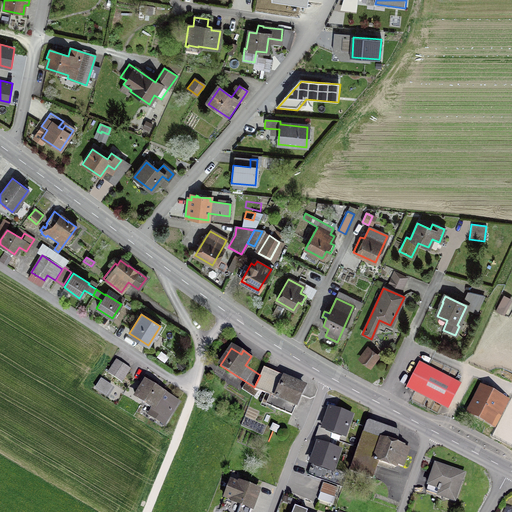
[(362,359),(369,364),(375,357),(368,351),(362,359)]
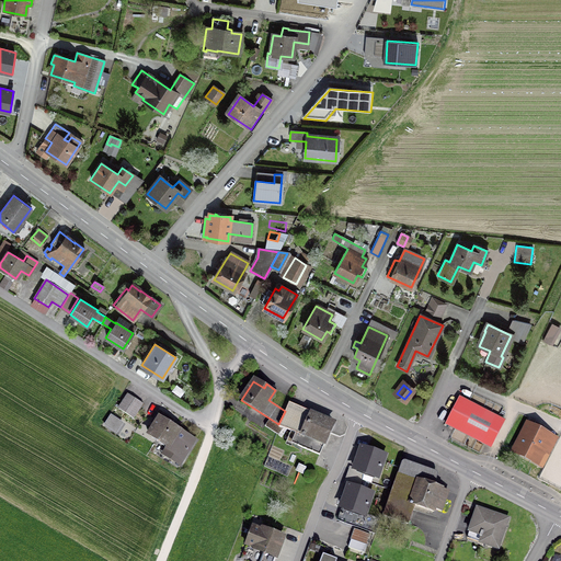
[(117,409),(133,419),(140,405),(126,396),(117,409)]
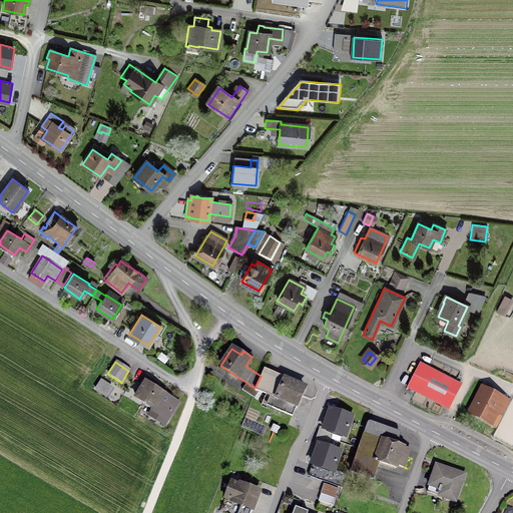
[(447,408),(459,385),(420,366),(409,388),(447,408)]
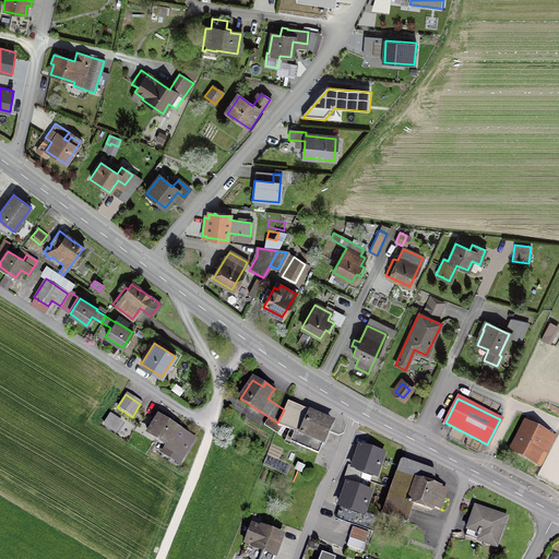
[(277,425),(278,425),(289,430),(285,440),(318,454),(331,423),(286,403),(284,409),(277,423),(277,425)]
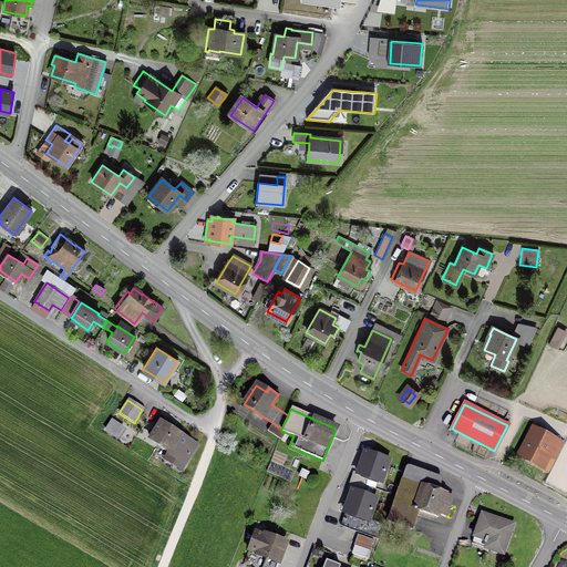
[(114,419),(106,429),(119,436),(125,428),(114,419)]
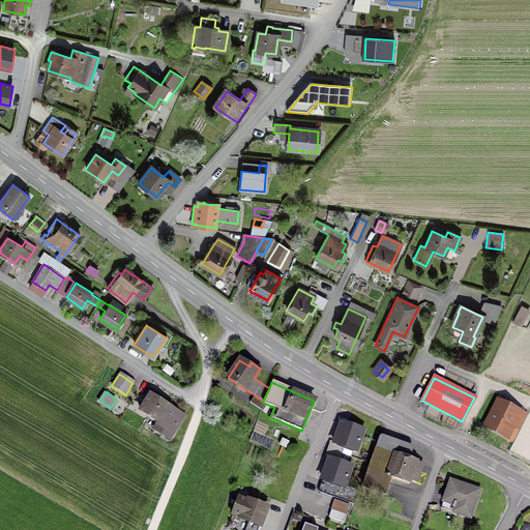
[(172,435),(183,417),(150,395),(141,411),(157,422),(156,424),(172,435)]
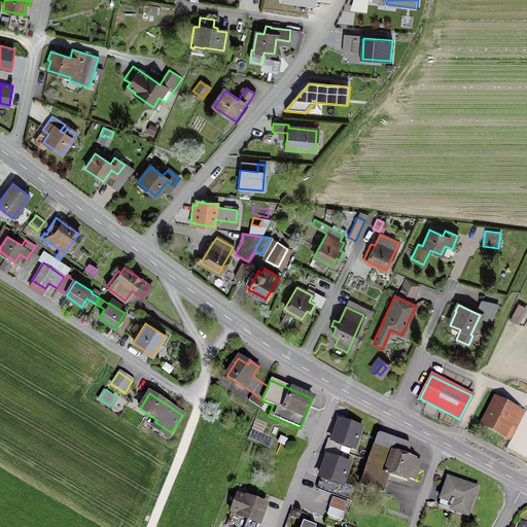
[(265,402),(262,400),(261,400),(252,394),(248,400),(260,409),(265,402)]
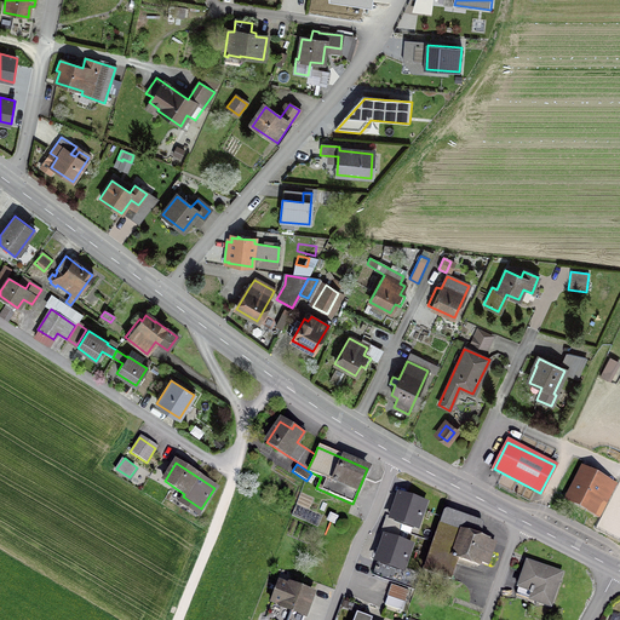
[(570,499),(591,510),(606,483),(585,472),(580,480),(578,478),(572,489),(575,492),(570,499)]
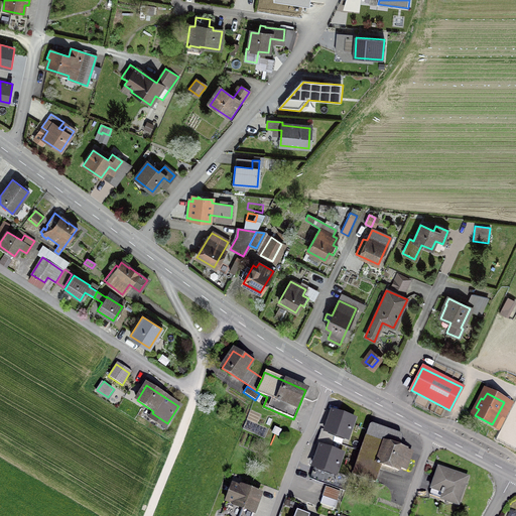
[(334,410),(326,431),(348,439),(356,418),(334,410)]
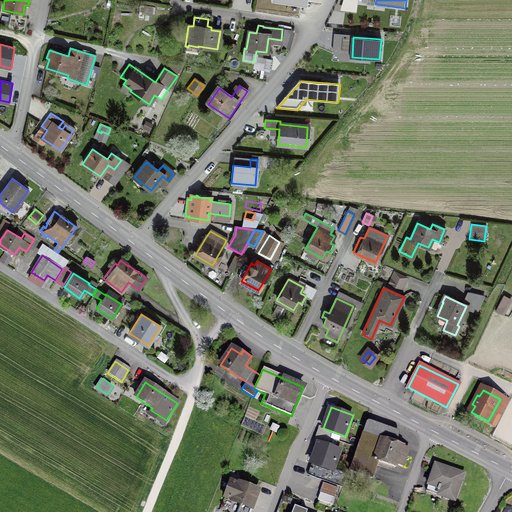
[(402,446),(363,433),(350,471),(371,478),(377,461),(395,467),(396,465),(402,467),(408,449),(402,447),(402,446)]
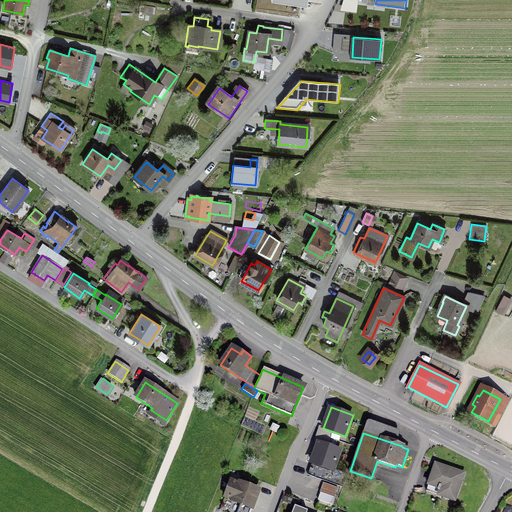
[(343,448),(318,441),(311,463),(337,470),(343,448)]
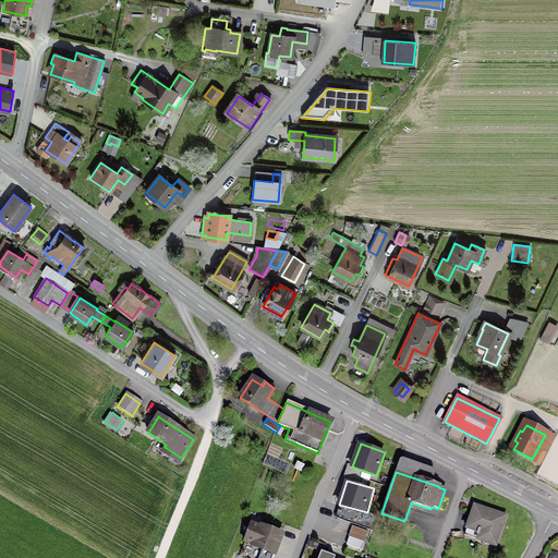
[(505,517),(473,506),(463,535),(495,546),(505,517)]
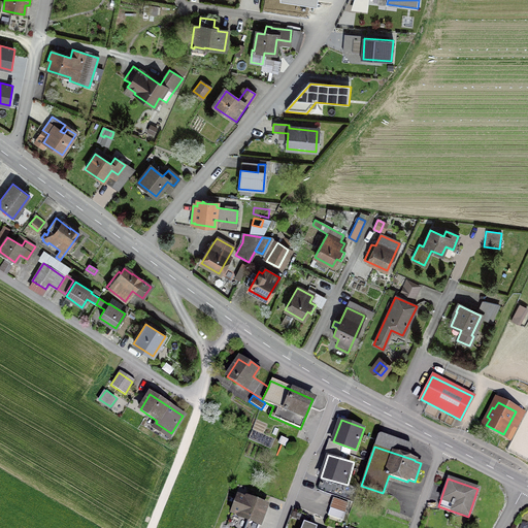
[(231,514),(259,524),(266,506),(237,496),(231,514)]
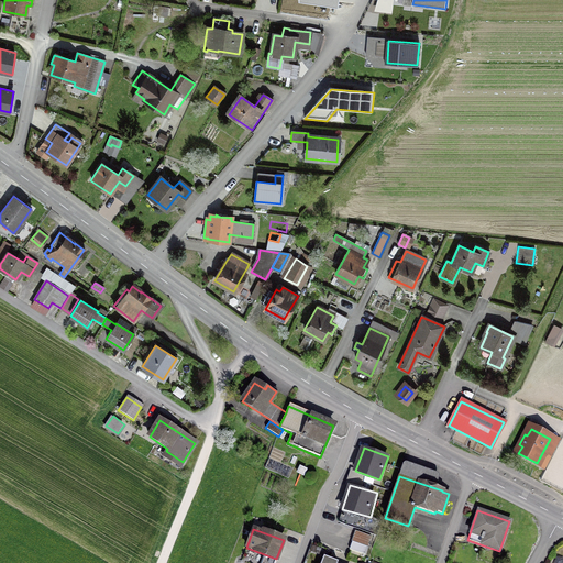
[(351,542),(366,548),(371,537),(354,531),(351,542)]
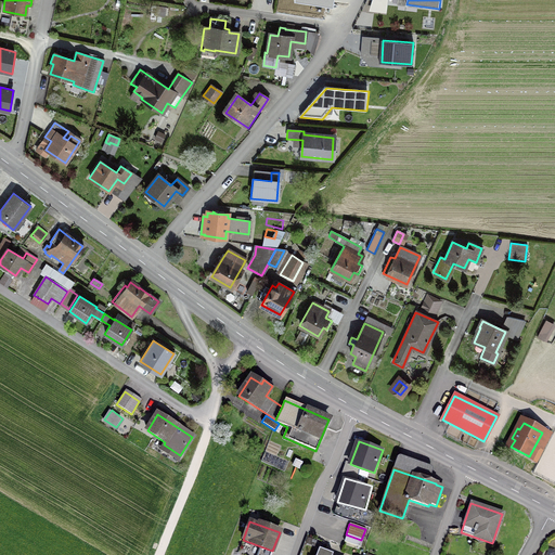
[(361,540),(346,534),(344,542),(340,553),(345,554),(348,554),(350,551),(357,553),(358,547),(359,547),(361,540)]
